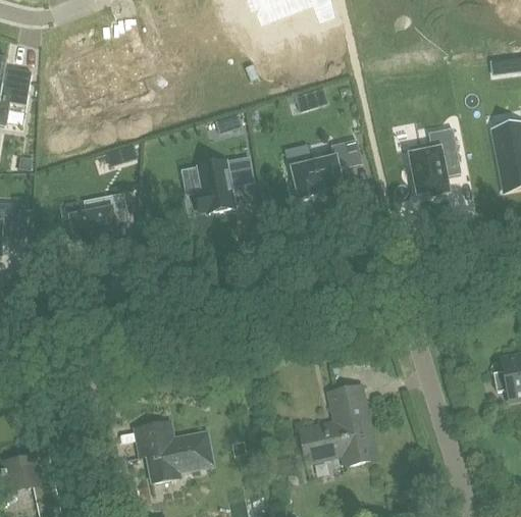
[(245,0),(249,10),(253,9),(259,24),(275,17),(311,4),(317,21),(335,15),(331,0),(245,0)]
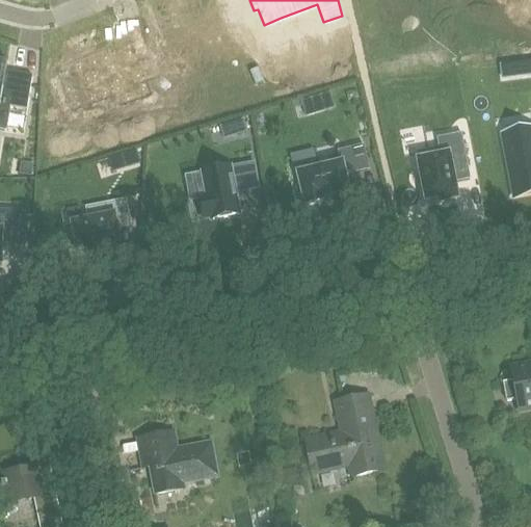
[(108,51),(61,69),(61,70),(73,100),(74,101),(118,83),(124,96),(144,88),(136,67),(116,74),(109,55),(108,51)]
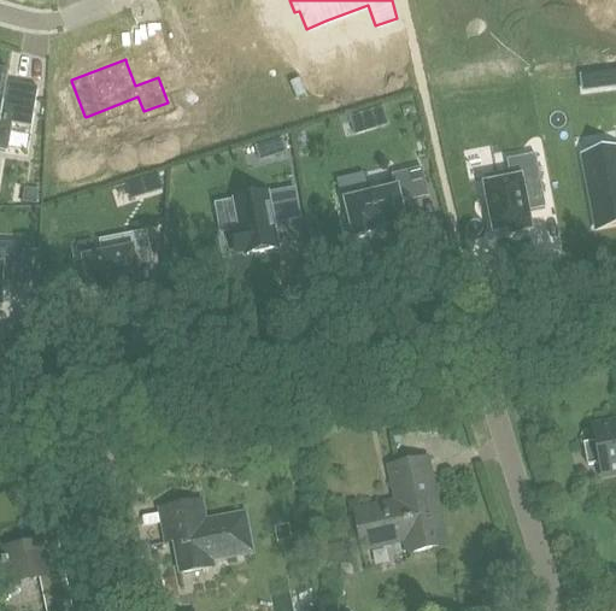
[(615,65),(605,66),(608,83),(615,82),(615,65)]
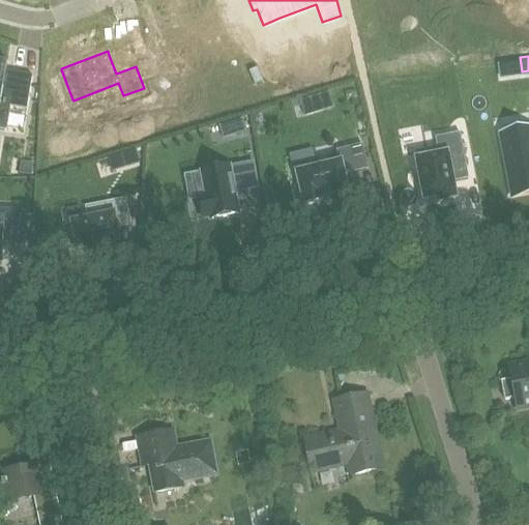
[(0,125),(5,127),(9,104),(26,106),(31,73),(30,71),(29,75),(4,70),(6,58),(0,57),(0,125)]
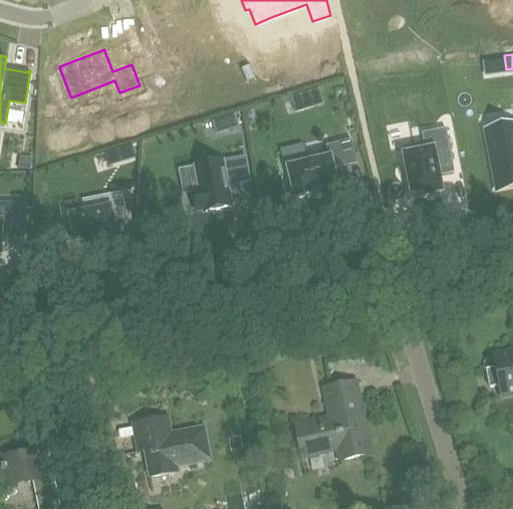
[(306,89),(311,104),(323,100),(318,85),(306,89)]
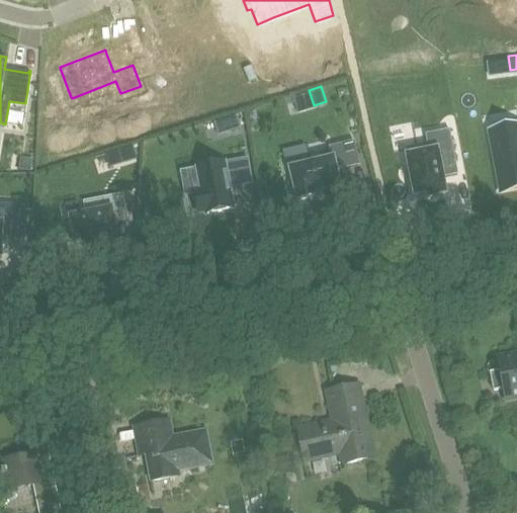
[(225,115),(229,127),(240,124),(236,111),(225,115)]
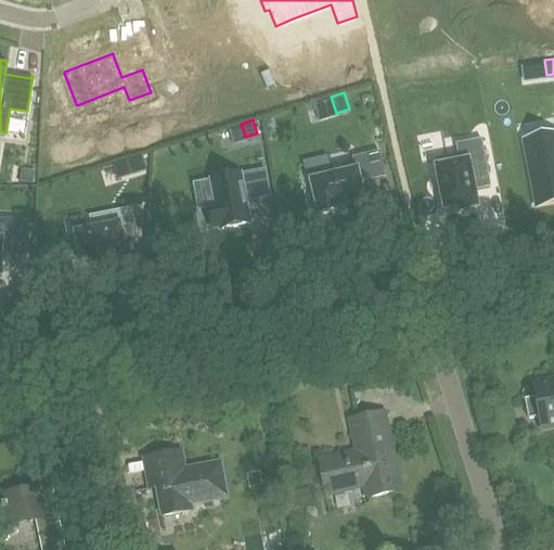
[(553,131),(524,138),(533,193),(553,188),(553,131)]
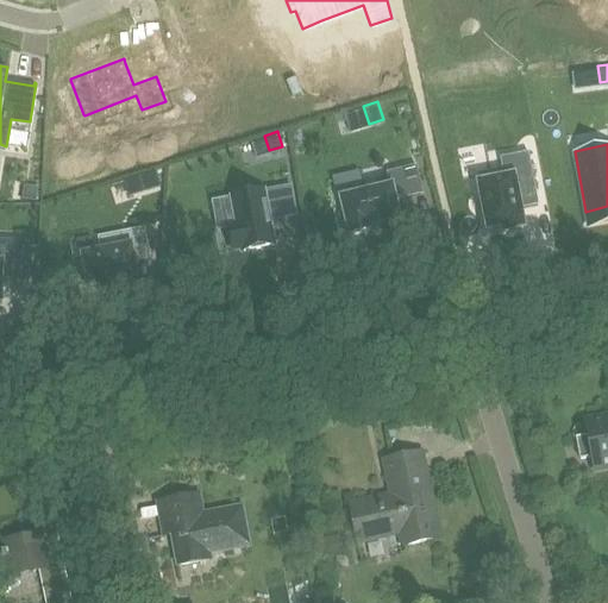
[(501,164),(476,169),(487,226),(503,223),(503,227),(522,224),(519,205),(518,200),(525,199),(524,193),(536,190),(527,148),(499,154),(501,164)]
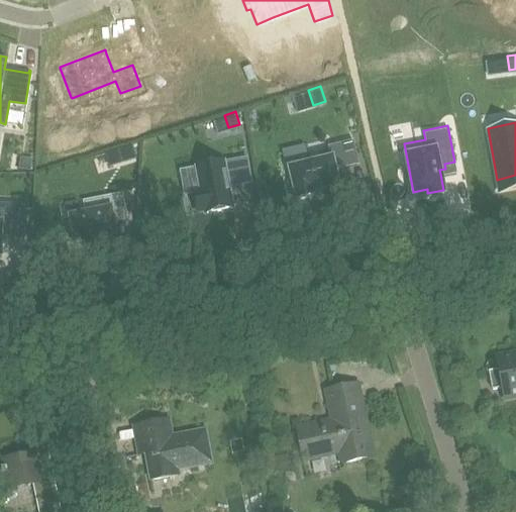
[(295,192),(296,197),(314,192),(313,188),(338,182),(334,165),(345,162),(345,165),(358,162),(352,137),(327,143),(330,156),(289,165),(291,176),(287,177),(291,193),(295,192)]
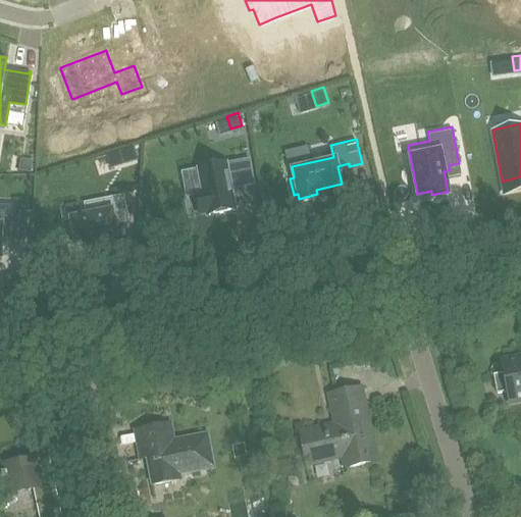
[(115,149),(120,162),(138,157),(133,143),(115,149)]
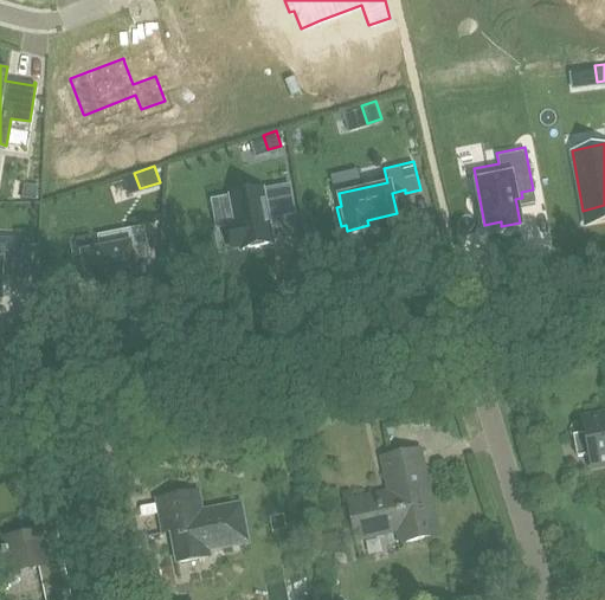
[(34,195),(37,182),(23,180),(20,194),(34,195)]
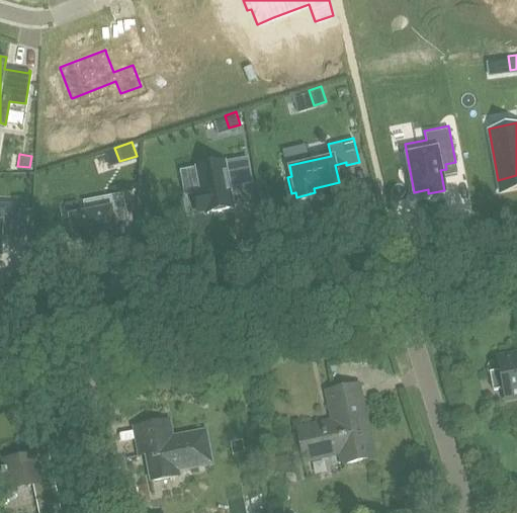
[(247,155),(196,163),(200,187),(193,188),(196,208),(203,207),(204,209),(232,205),(226,172),(249,169),(247,155)]
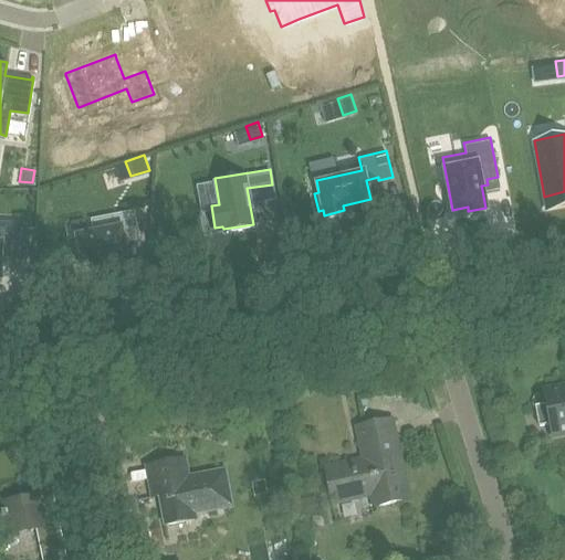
[(63,246),(63,264),(67,264),(67,270),(113,270),(113,255),(128,255),(128,226),(85,226),(85,240),(67,240),(67,246),(63,246)]
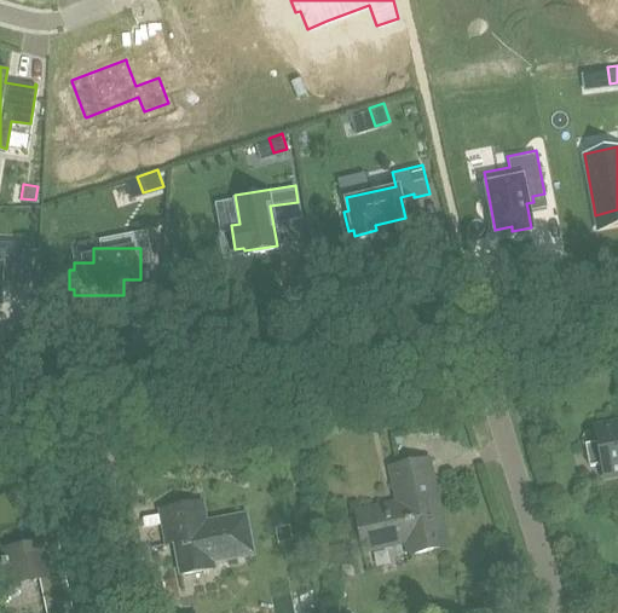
[(617,418),(600,423),(602,437),(587,439),(591,461),(606,457),(610,470),(617,468),(617,418)]
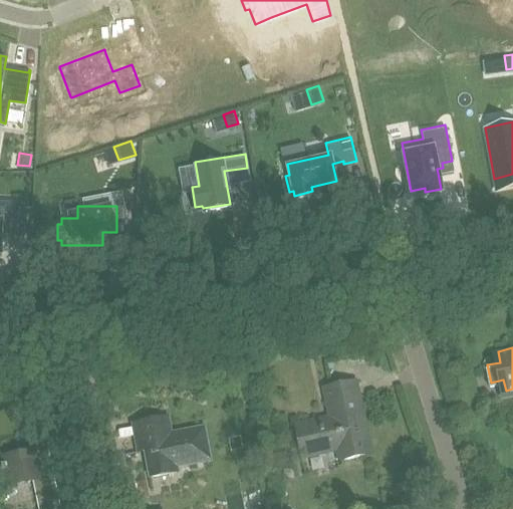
[(340,458),(372,451),(356,376),(325,384),(332,414),(295,423),(302,454),(337,446),(340,458)]
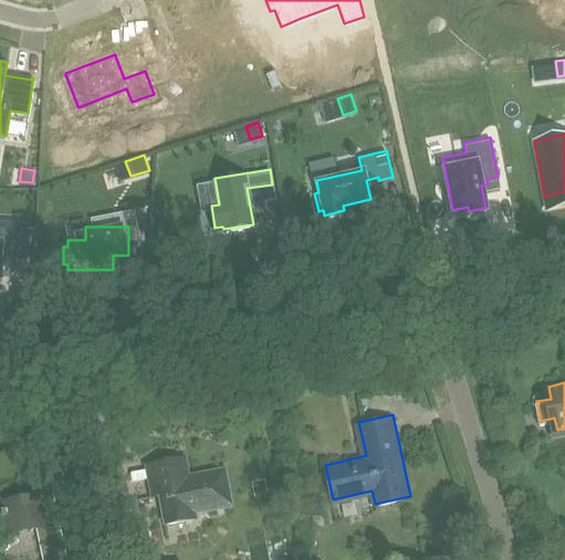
[(196,510),(233,504),(226,466),(178,475),(175,457),(146,463),(152,493),(160,492),(166,521),(196,516),(196,510)]
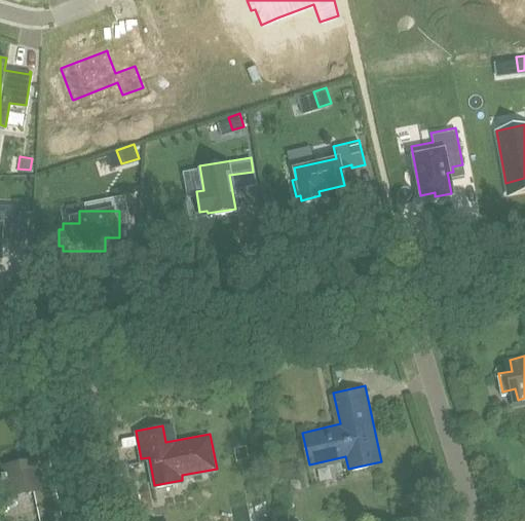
[(40,520),(63,520),(47,447),(30,450),(32,457),(0,463),(0,495),(34,489),(40,520)]
